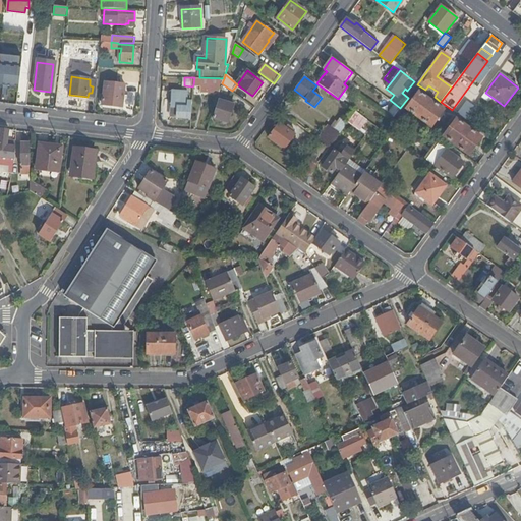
[(224,78),(199,77),(194,77),(193,85),(200,85),(216,87),(216,92),(220,92),(222,83),(224,78)]
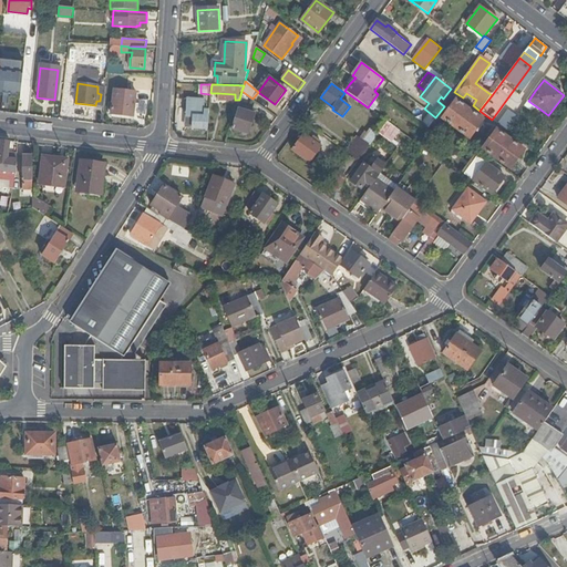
[(106,88),(98,86),(98,93),(101,94),(100,101),(96,101),(95,105),(104,106),(105,105),(106,88)]
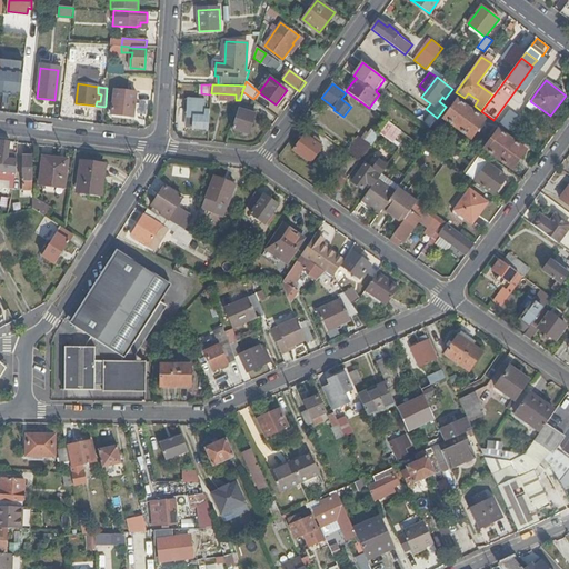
[(116,89),(107,88),(106,106),(113,107),(116,89)]
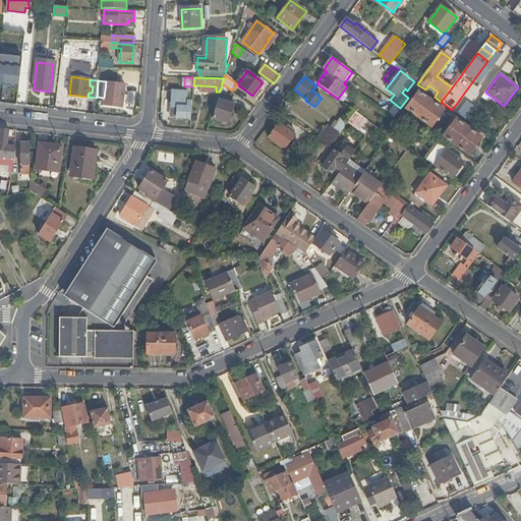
[(125,83),(106,81),(104,98),(103,104),(123,106),(125,83)]
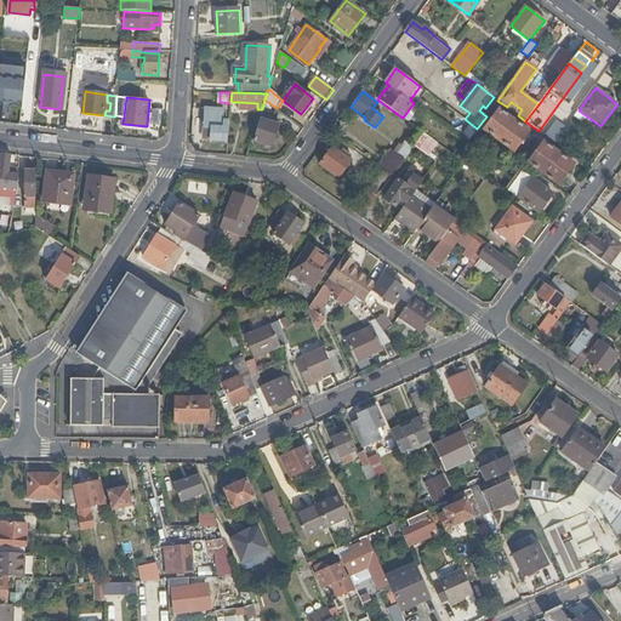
[(485,108),(490,112),(497,101),(494,97),(485,108)]
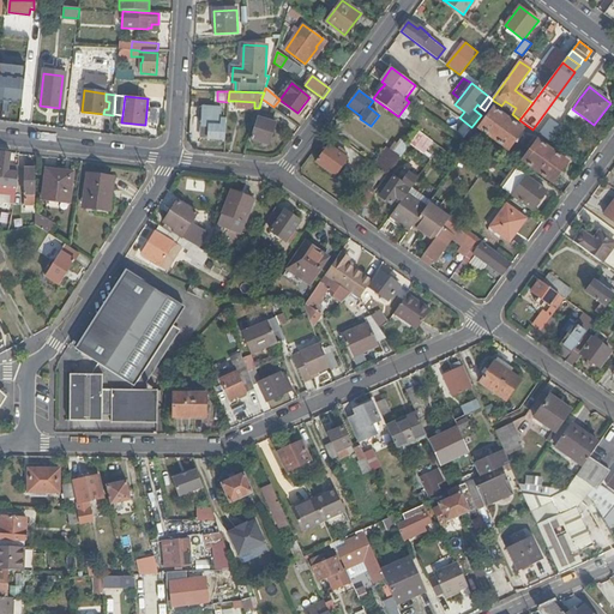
[(505,101),(501,106),(512,114),(516,108),(505,101)]
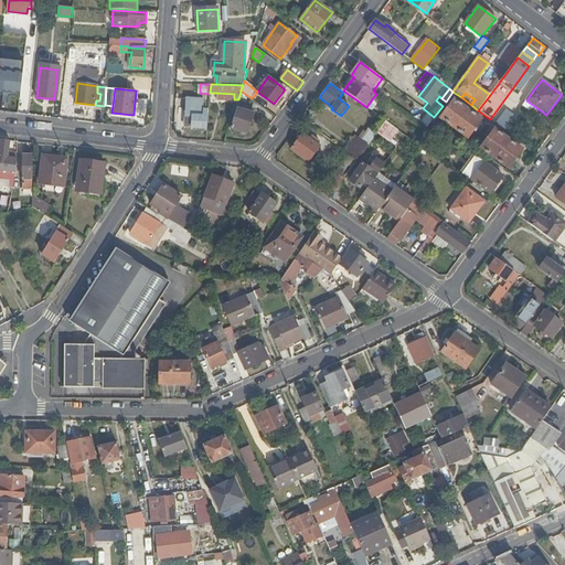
[(366,107),(371,110),(381,96),(376,94),(366,107)]
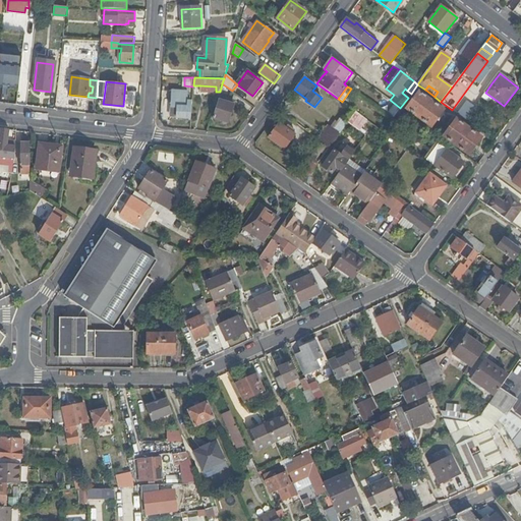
[(191,118),(192,101),(186,101),(187,91),(172,90),(171,106),(178,106),(177,117),(191,118)]
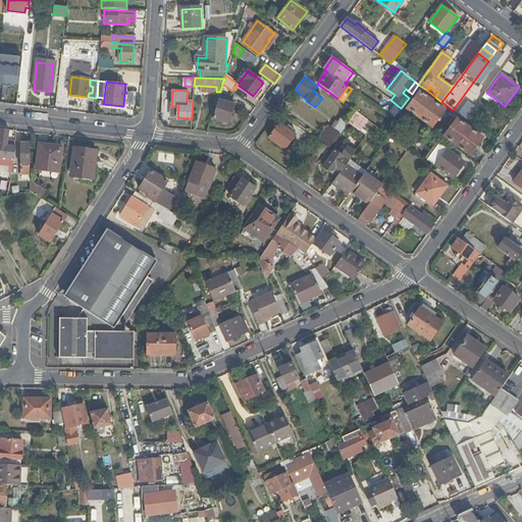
[(419,92),(407,109),(432,128),(445,110),(419,92)]
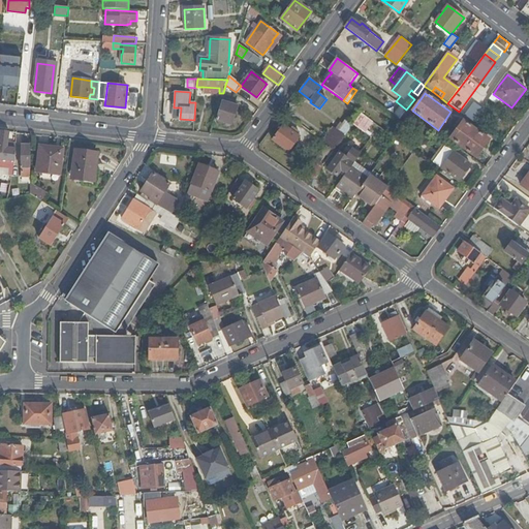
[(493,94),(489,99),(496,104),(500,99),(493,94)]
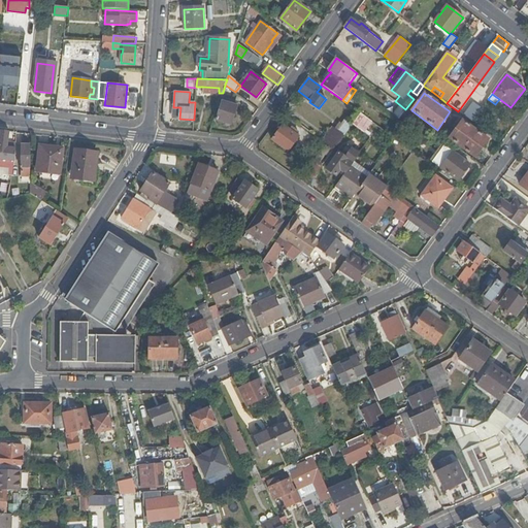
[(223,101),(220,111),(217,121),(226,124),(227,122),(232,123),(235,111),(236,112),(238,106),(223,101)]
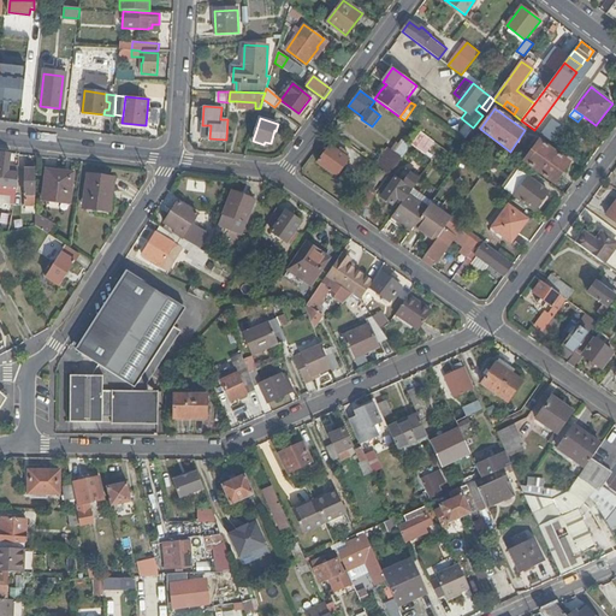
[(473,128),(468,135),(480,144),(485,136),(473,128)]
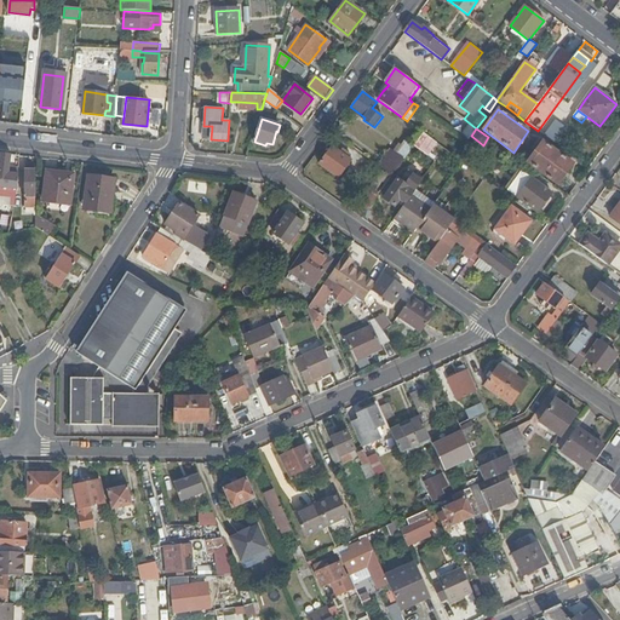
[(415,145),(429,158),(438,144),(424,133),(415,145)]
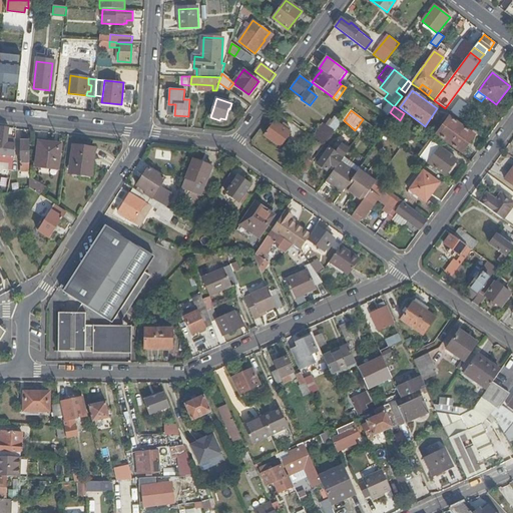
[(449,117),(437,134),(462,153),(474,136),(449,117)]
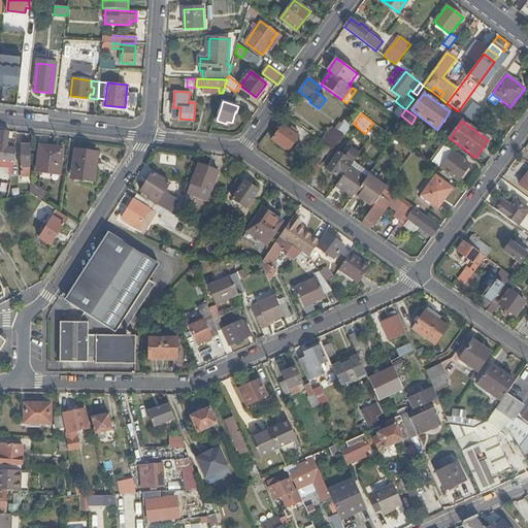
[(272,140),(289,152),(299,137),(283,125),(272,140)]
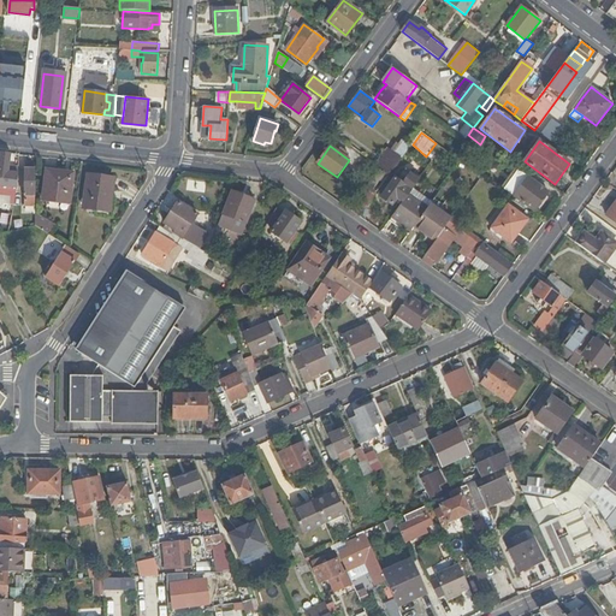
[(390,175),(402,159),(389,149),(377,165),(390,175)]
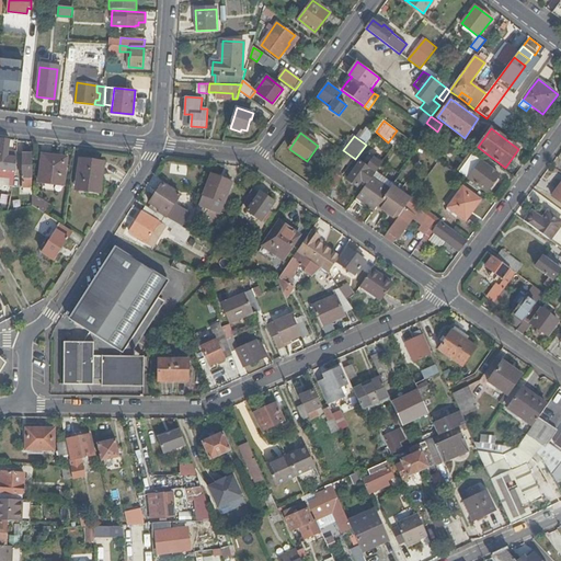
[(0,169),(14,172),(16,157),(0,156),(1,152),(7,153),(8,139),(0,138),(0,169)]
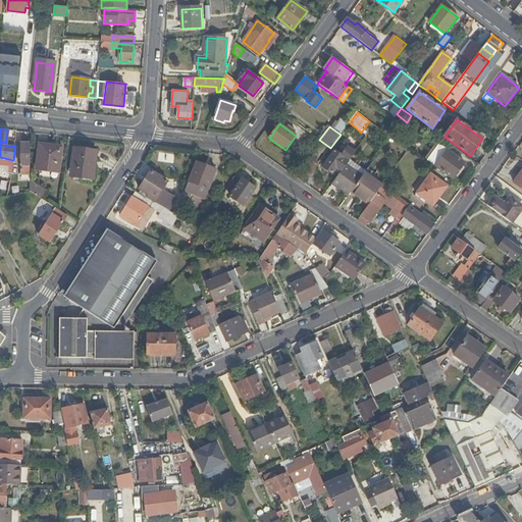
[(20,174),(30,174),(31,143),(21,143),(20,151),(21,151),(21,164),(20,164),(20,174)]
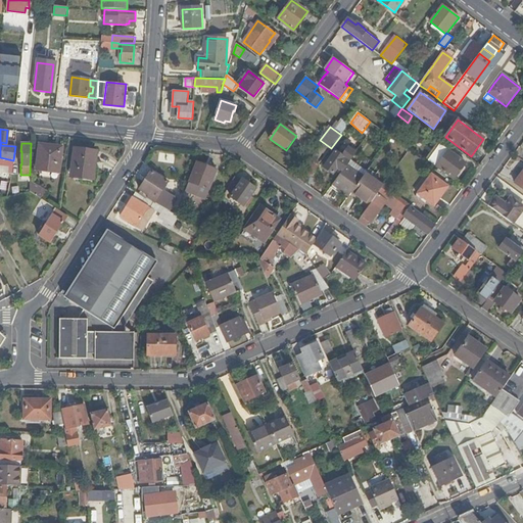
[(62,146),(39,144),(36,170),(59,172),(62,146)]
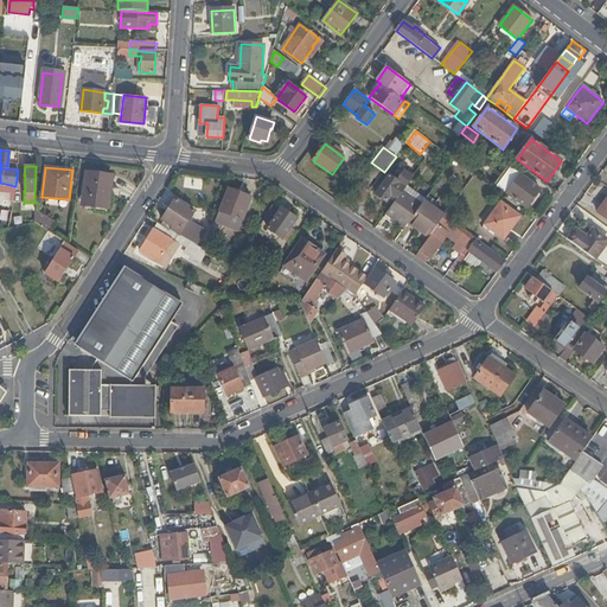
[(511,168),(497,186),(526,208),(541,190),(511,168)]
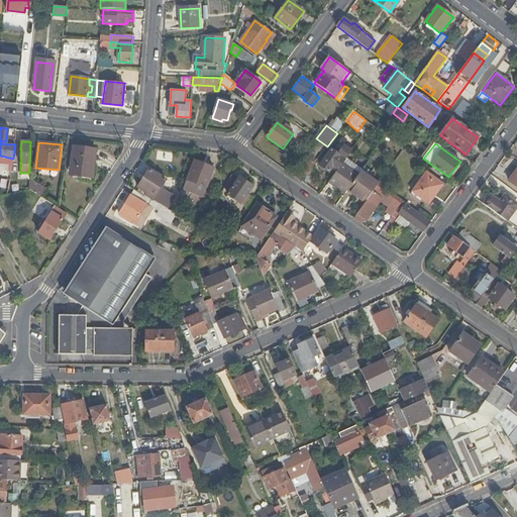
[(346,159),(351,150),(344,145),(338,154),(332,149),(320,166),(329,172),(333,167),(338,170),(343,163),(346,159)]
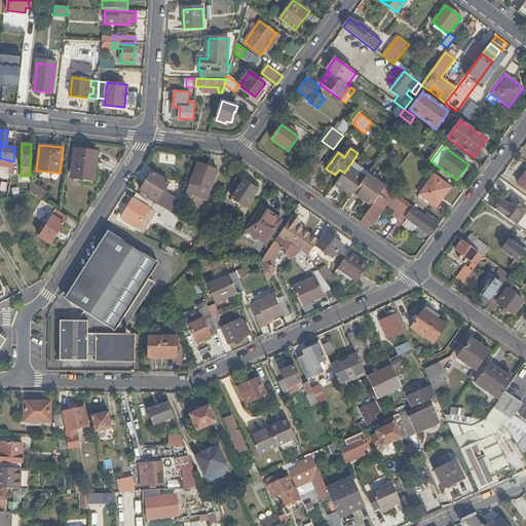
[(96,162),(98,152),(75,149),(72,177),(91,180),(94,161),(96,162)]
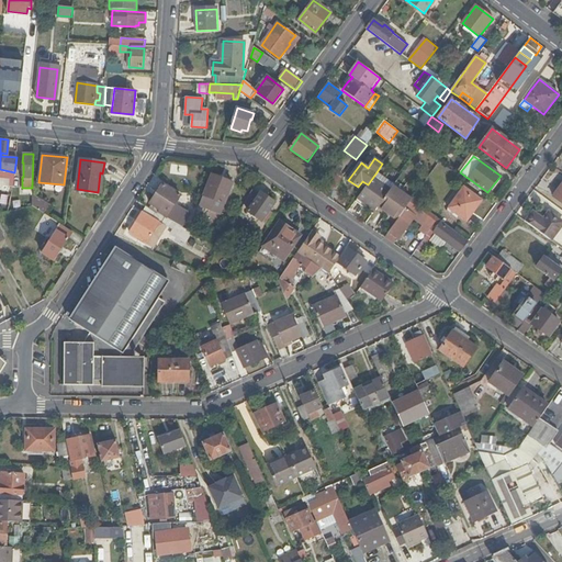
[(328,183),(335,188),(344,176),(338,171),(328,183)]
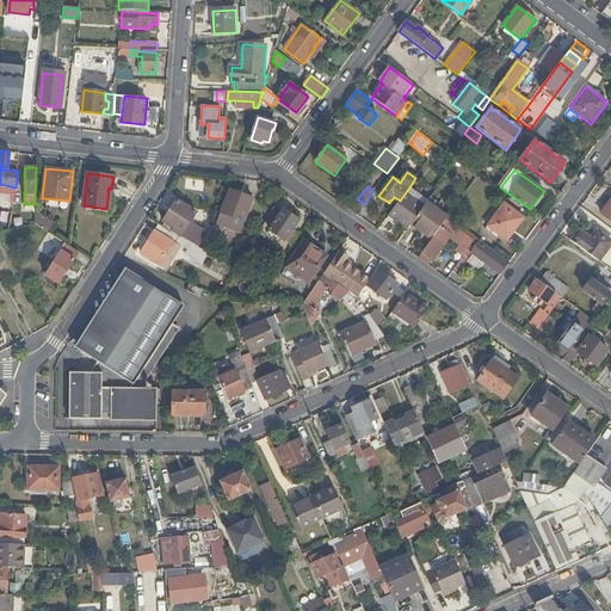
[(426,204),(429,202),(409,187),(406,192),(425,207),(426,204)]
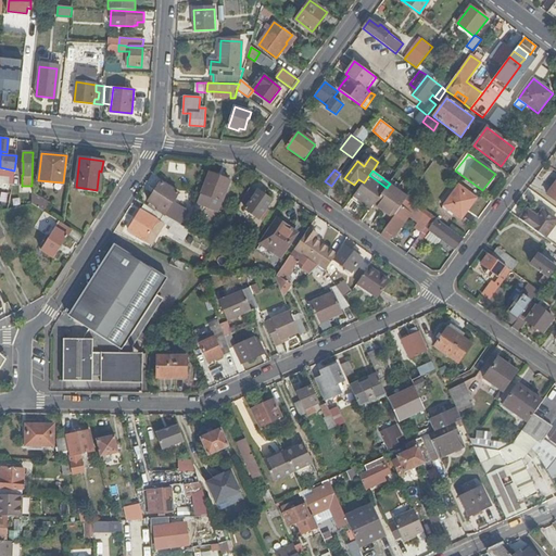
[(222,202),(230,181),(210,174),(198,204),(210,209),(214,198),(222,202)]
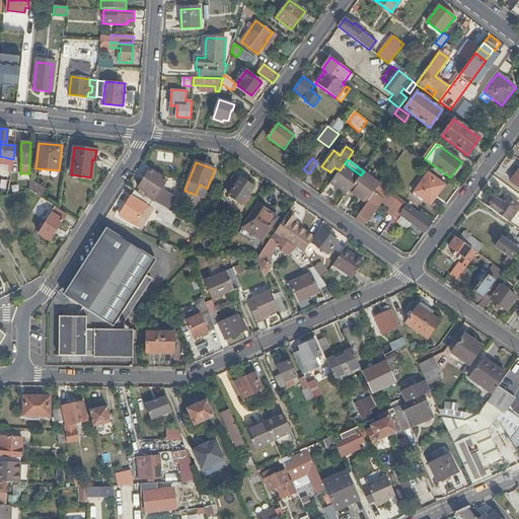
[(350,191),(361,175),(345,163),(340,170),(330,182),(337,188),(347,195),(348,194),(350,191)]
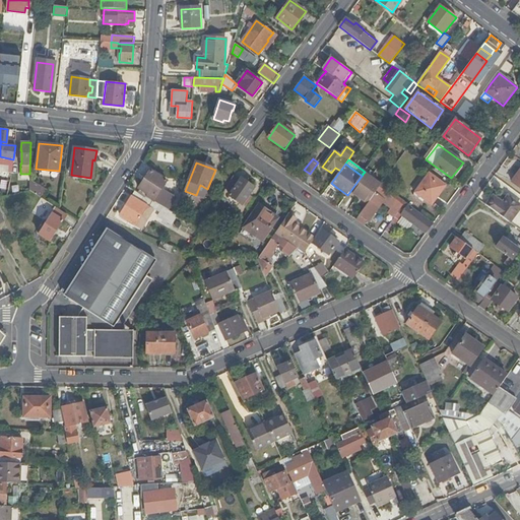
[(519,170),(511,182),(519,188),(519,170)]
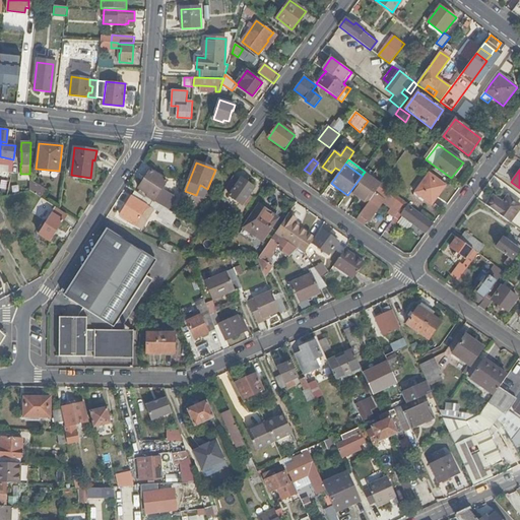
[(375,178),(365,171),(365,172),(363,174),(373,180),(375,178)]
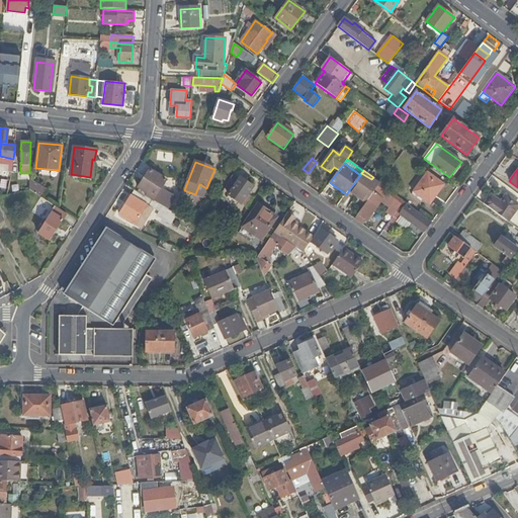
[(146,197),(153,201),(166,181),(150,171),(139,188),(148,194),(146,197)]
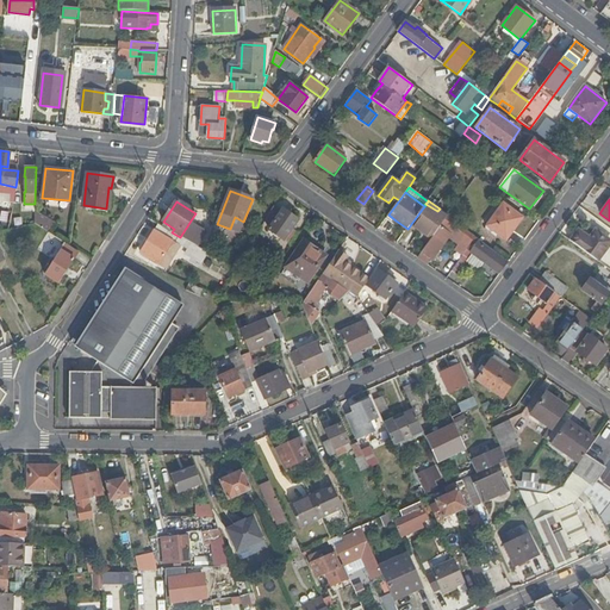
[(446,218),(437,211),(425,204),(424,206),(411,224),(421,230),(431,238),(446,218)]
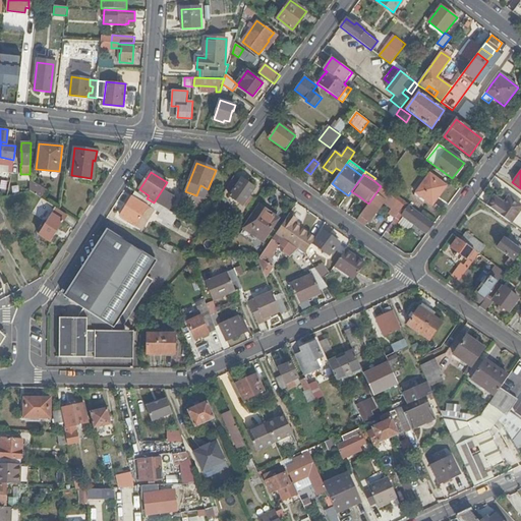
[(416,193),(432,206),(446,186),(430,174),(416,193)]
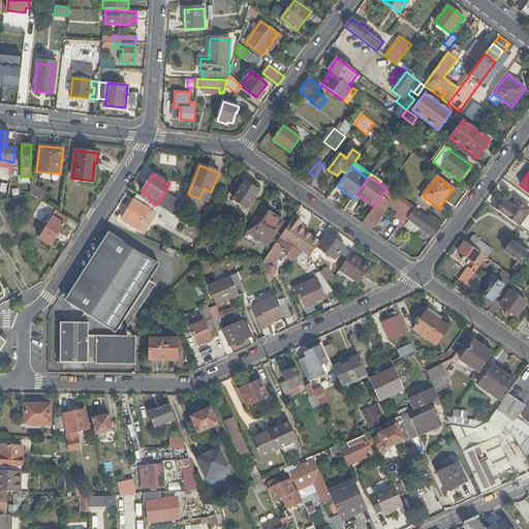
[(238,178),(229,192),(235,195),(244,182),(238,178)]
